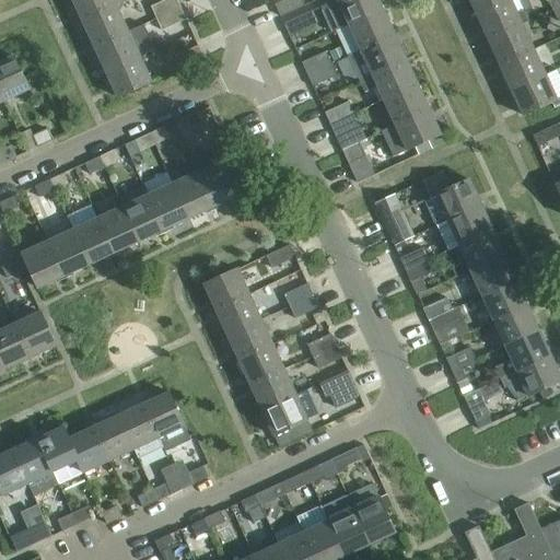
[(129,1),(128,0),(73,0),(83,22),(117,7),(129,1)]
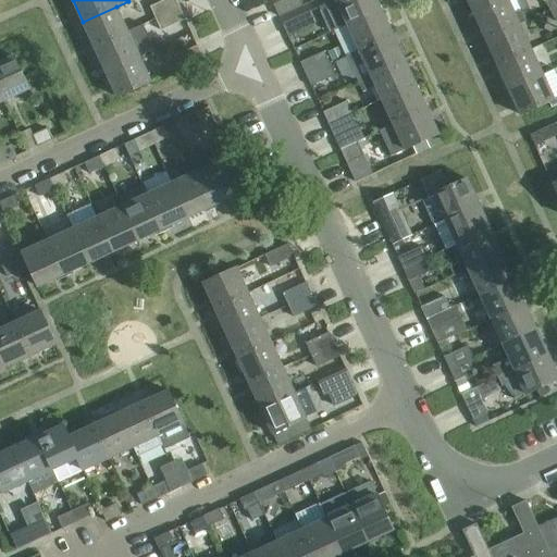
[(157,19),(180,8),(176,0),(164,0),(151,7),(157,19)]
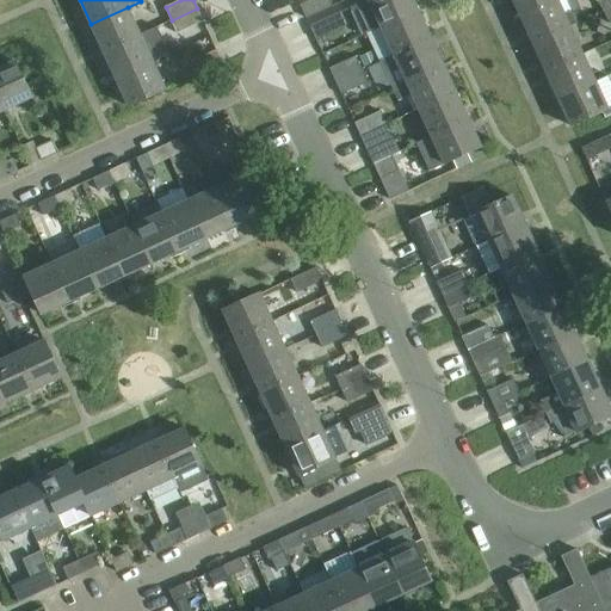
[(307,18),(333,6),(329,0),(312,0),(301,5),(307,18)]
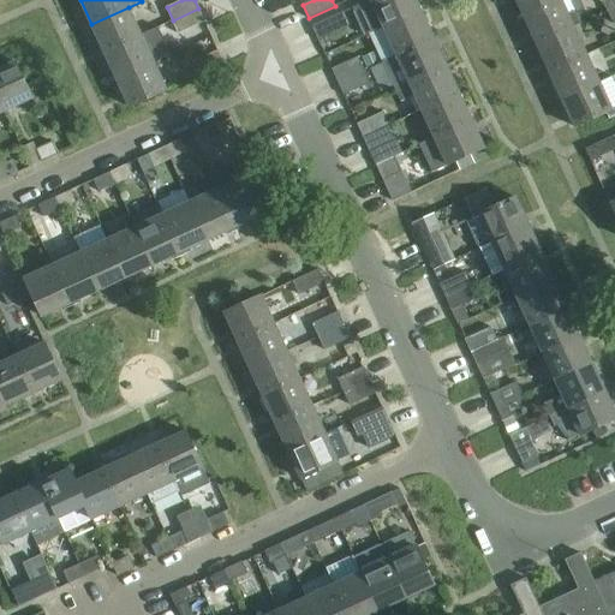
[(384,28),(421,10),(416,0),(369,0),(353,7),(365,36),(384,28)]
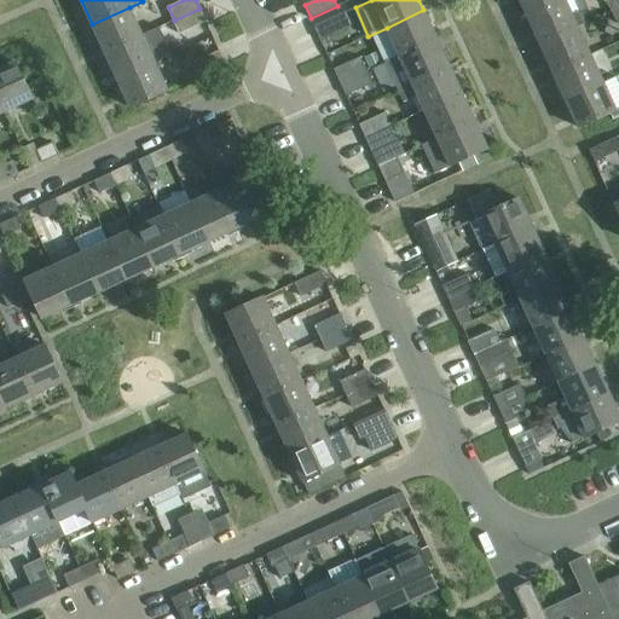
[(520,0),(528,17),(566,0),(565,0),(520,0)]
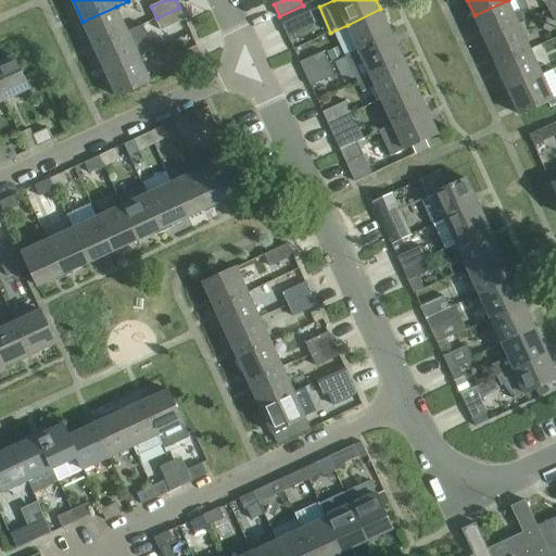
[(520,10),(514,13),(508,0),(475,15),(485,40),(519,25),(526,22),(520,10)]
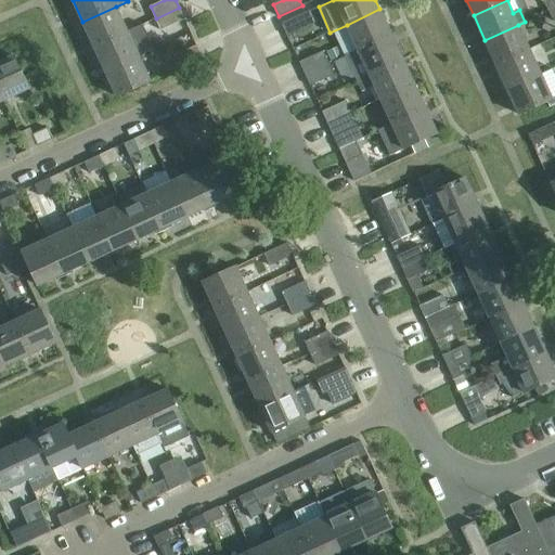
[(128,31),(116,7),(82,22),(94,47),(128,31)]
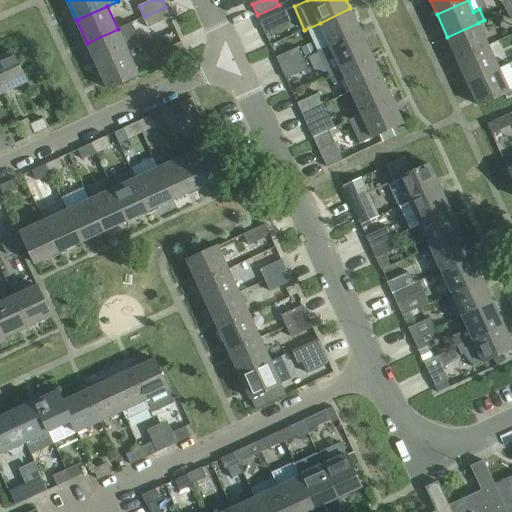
[(149,28),(170,18),(165,7),(144,17),(149,28)]
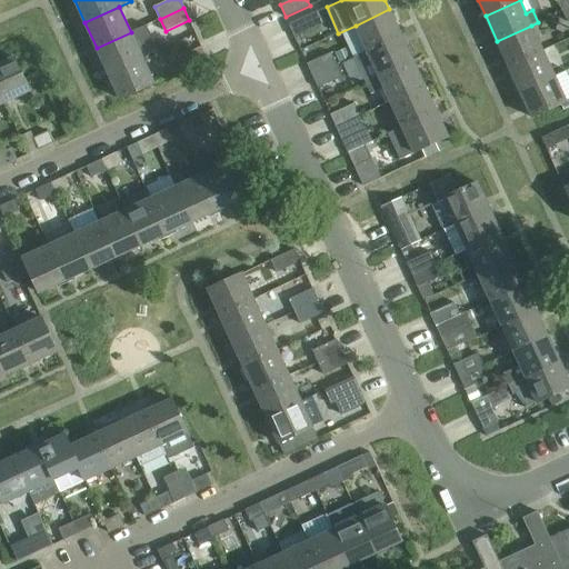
[(367,50),(401,35),(389,9),(356,26),(367,50)]
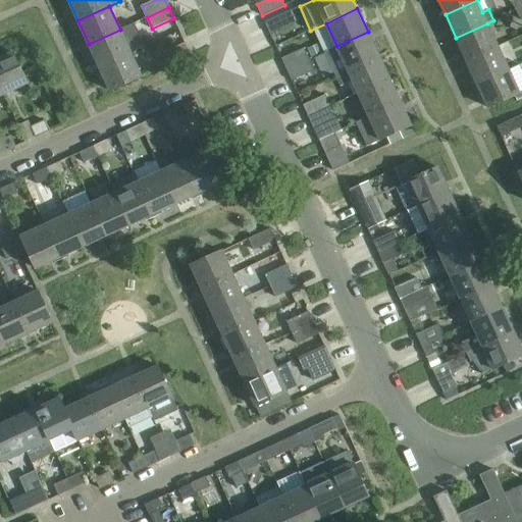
[(288,41),(282,29),(293,23),(288,12),(265,22),(276,46),(288,41)]
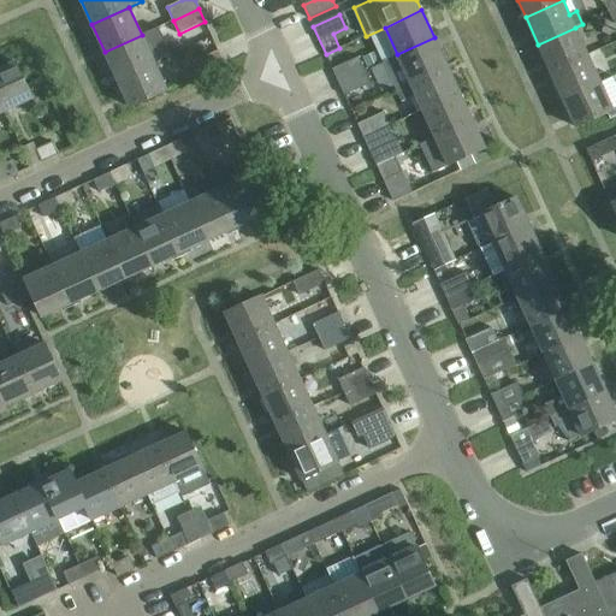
[(551,72),(588,55),(575,28),(538,45),(551,72)]
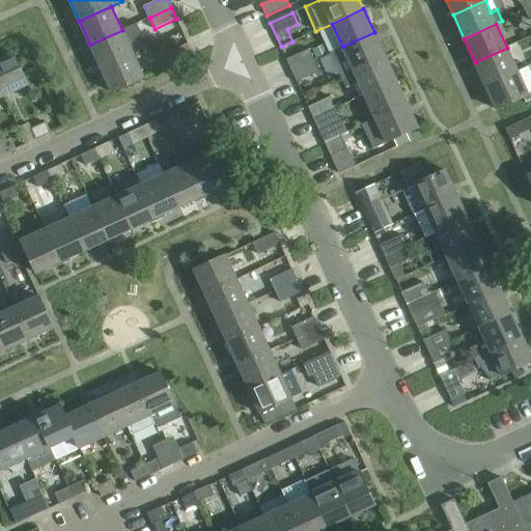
[(102,68),(133,54),(122,30),(90,45),(102,68)]
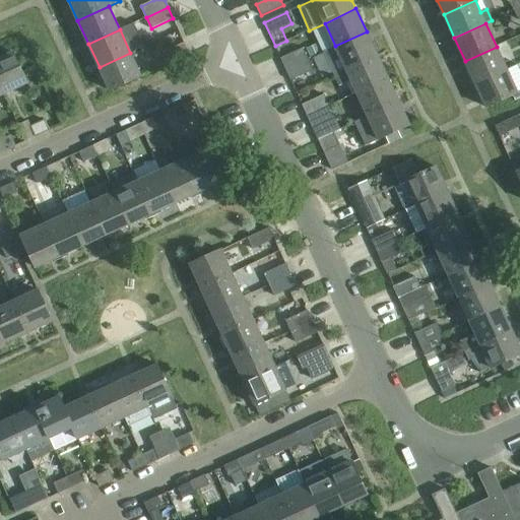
[(334,75),(378,55),(367,31),(335,46),(323,52),(334,75)]
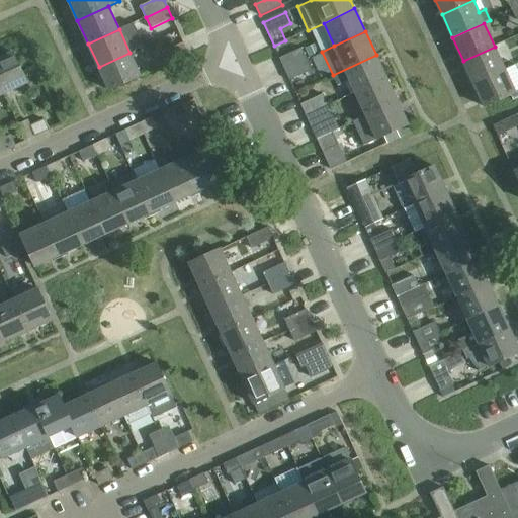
[(167,64),(189,54),(184,42),(162,53),(167,64)]
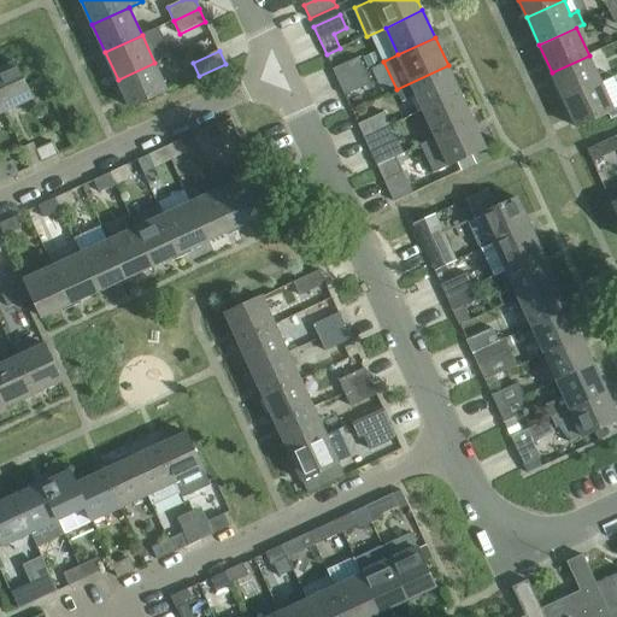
[(377,52),(364,58),(369,69),(382,62),(377,52)]
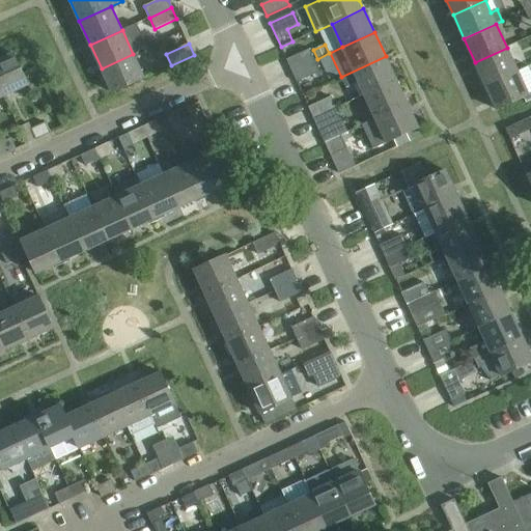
[(485,86),(518,71),(507,48),(475,62),(485,86)]
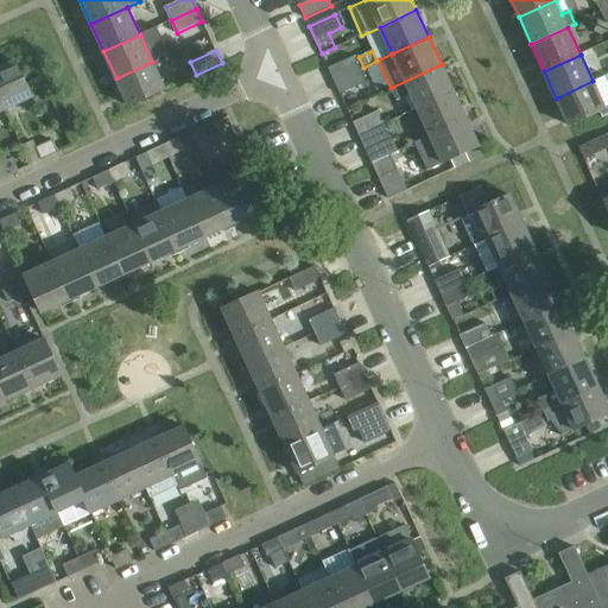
[(335,81),(360,69),(354,56),(329,68),(335,81)]
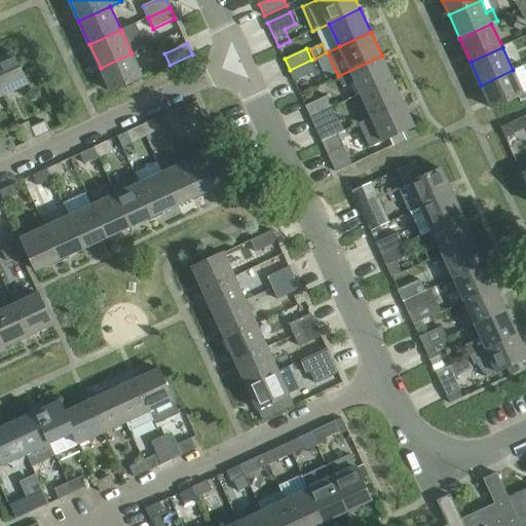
[(28,84),(23,73),(13,52),(0,59),(0,86),(4,96),(28,84)]
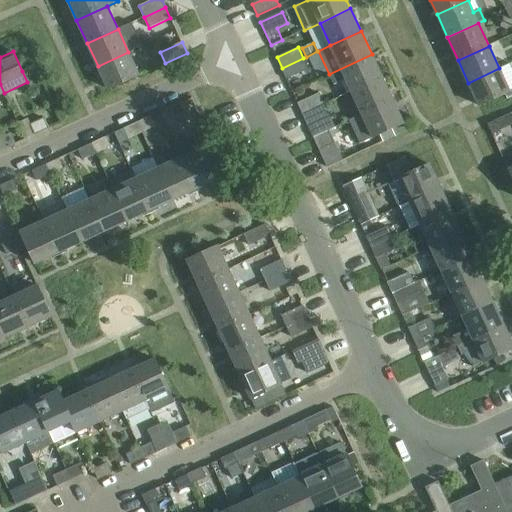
[(108,89),(139,75),(128,52),(98,66),(108,89)]
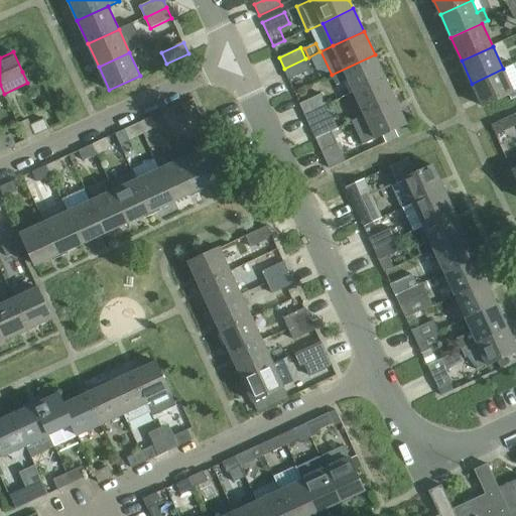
[(354,92),(385,78),(375,54),(332,75),(337,85),(349,80),(354,92)]
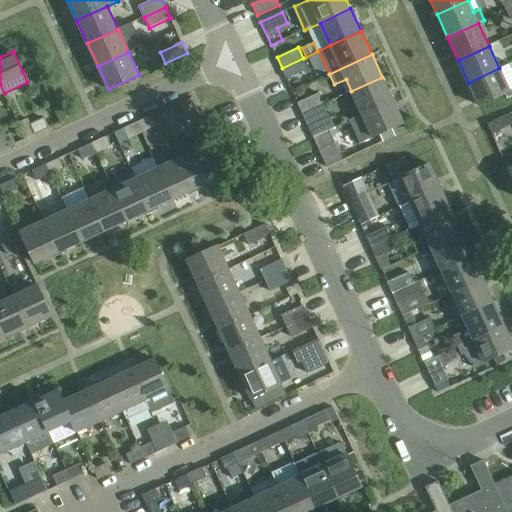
[(282,68),(287,79),(309,69),(303,58),(282,68)]
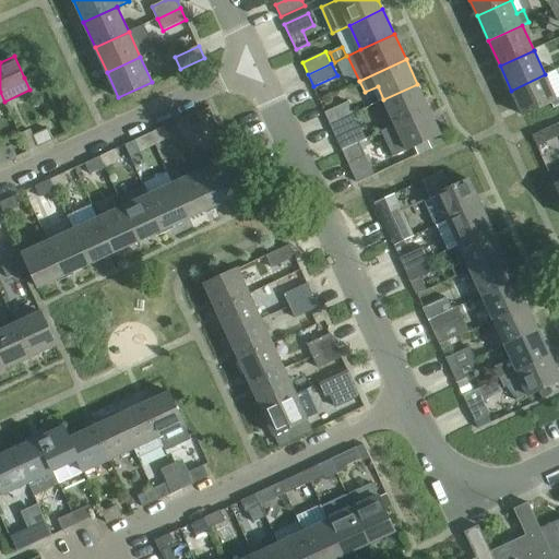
[(523,116),(551,103),(557,100),(545,74),(511,91),(523,116)]
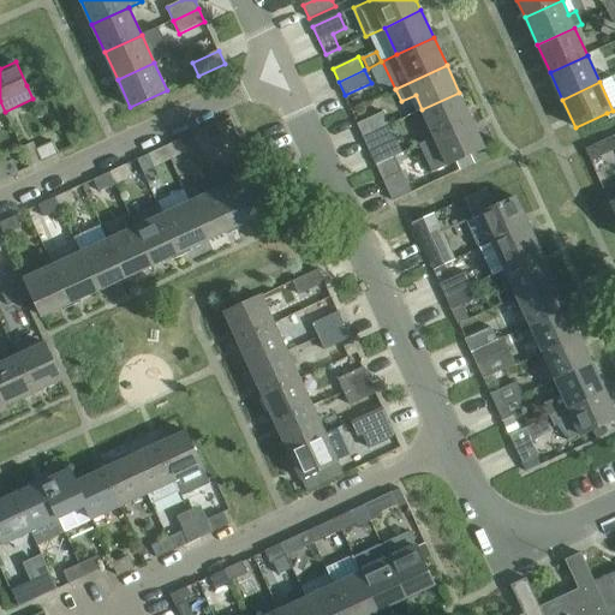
[(435,137),(472,120),(459,93),(422,109),(435,137)]
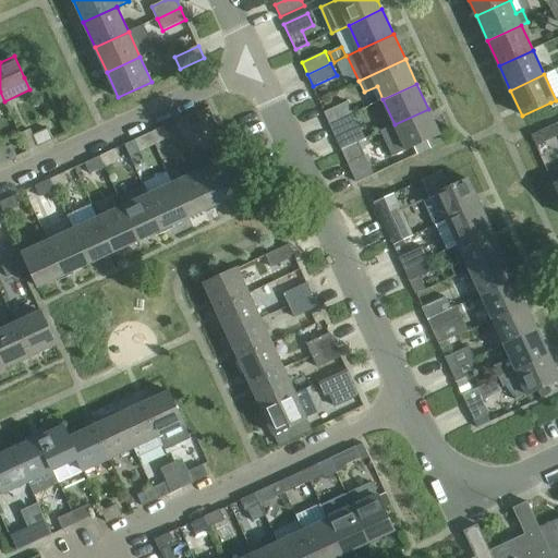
[(330,124),(354,113),(349,101),(325,112),(330,124)]
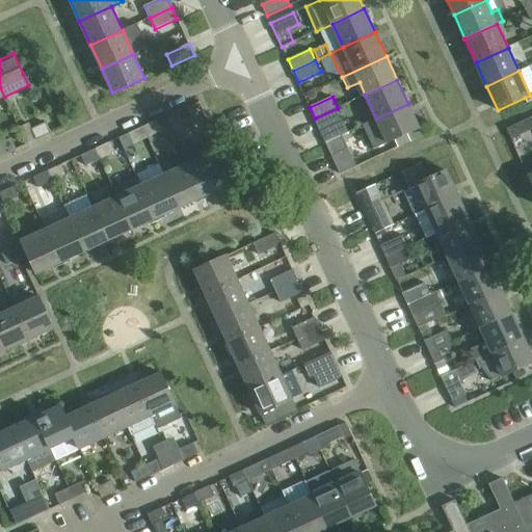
[(376,118),(363,125),(374,150),(419,128),(408,104),(376,118)]
